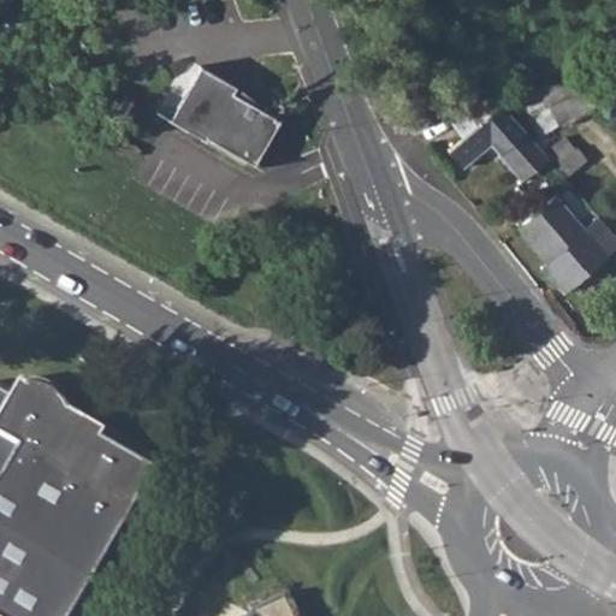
[(211,137),(258,165),(264,155),(284,122),(236,94),(241,87),(205,66),(189,94),(175,119),(209,140),(211,137)]
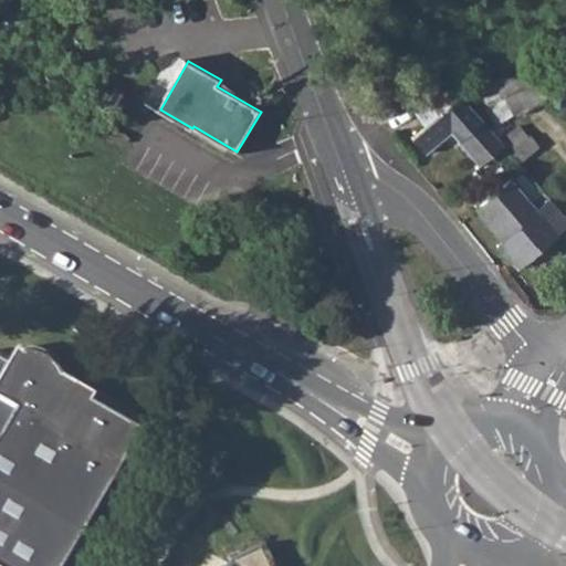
[(516,116),(545,101),(532,74),(461,86),(470,97),(503,92),(516,116)]
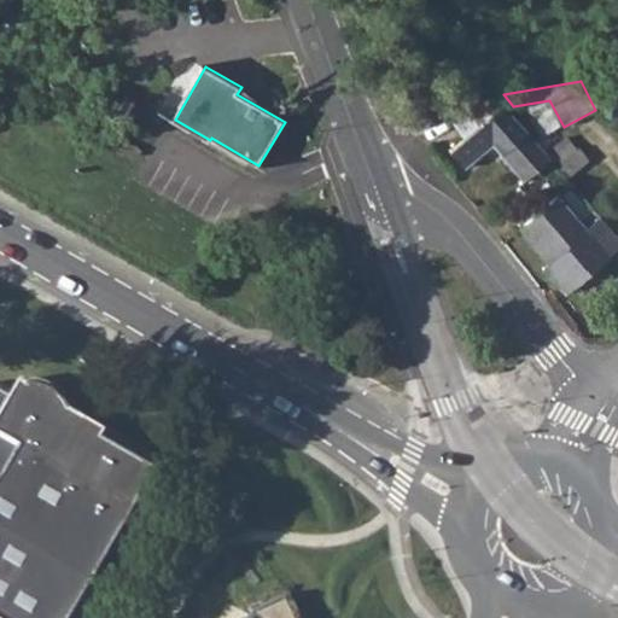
[(524,182),(549,159),(502,105),(499,108),(490,98),(482,100),(478,97),(448,121),(465,139),(449,152),(462,169),(497,141),(506,151),(500,155),(524,182)]
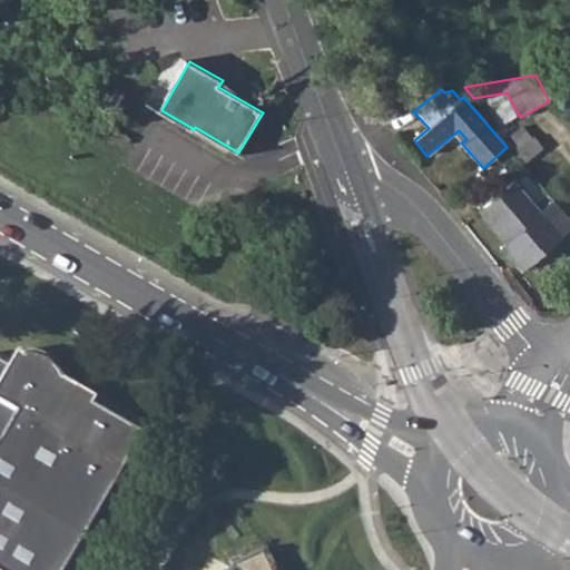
[(569,228),(569,220),(553,200),(540,212),(513,180),(478,213),(504,243),(511,251),(507,254),(521,271),(569,228)]
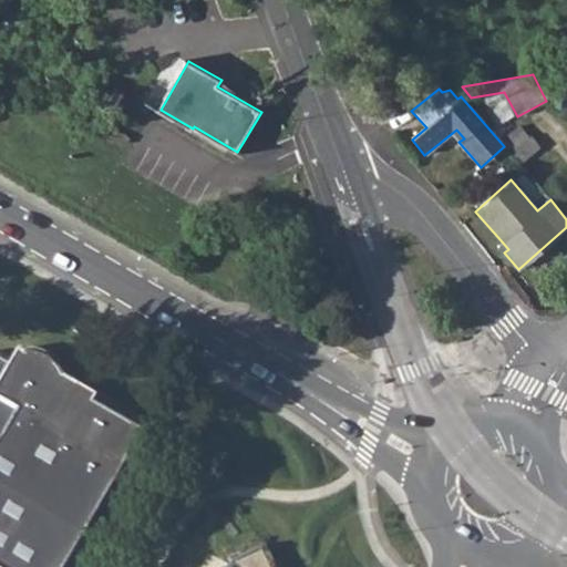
[(508,249),(502,241),(497,246),(504,253),(508,249)]
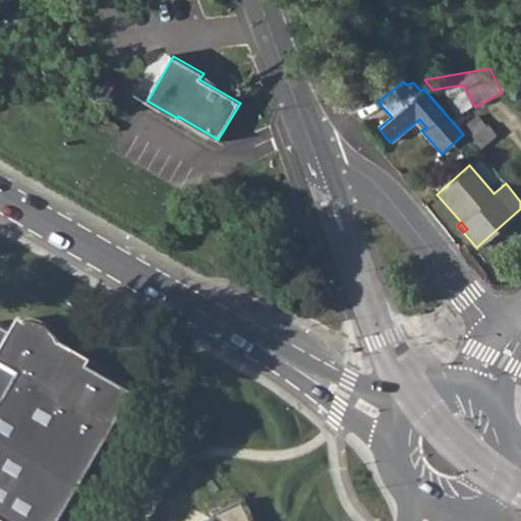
[(31,347),(0,329),(0,520),(58,520),(130,396),(83,369),(85,363),(38,336),(31,347)]
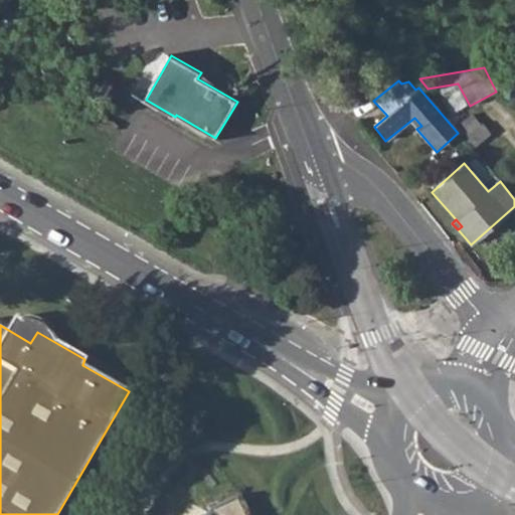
[(248,514),(239,496),(208,510),(205,514),(248,514)]
